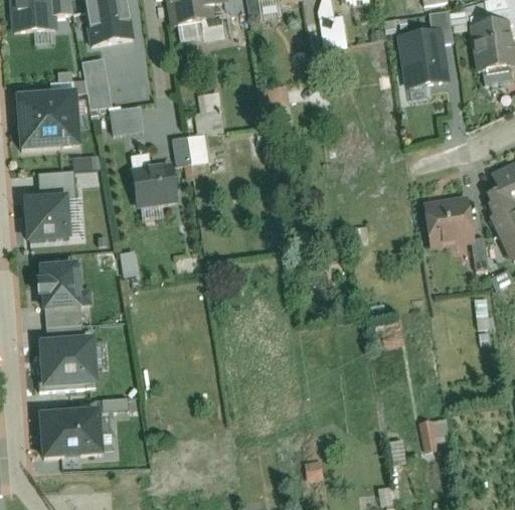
[(9,0),(12,32),(60,29),(59,17),(72,16),(70,0),(9,0)]
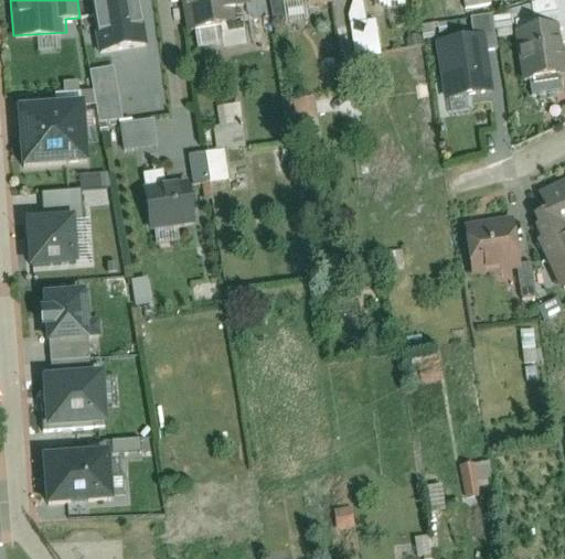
[(147,40),(139,0),(91,0),(100,49),(147,40)]
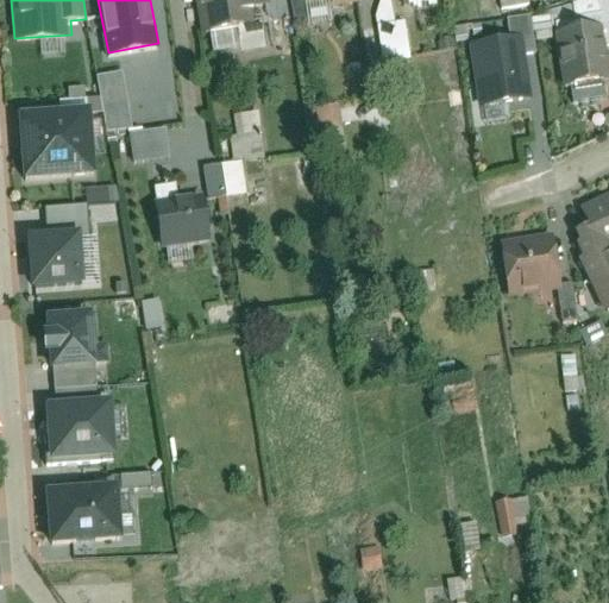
[(196,0),(202,32),(248,24),(244,0),(196,0)]
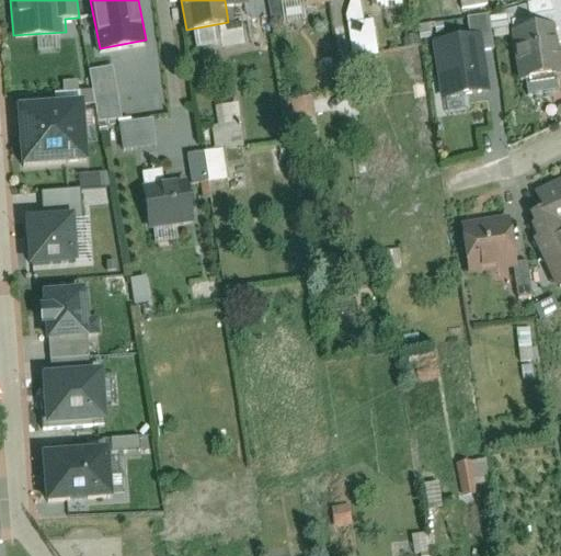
[(480,25),(432,34),(443,93),(490,86),(480,25)]
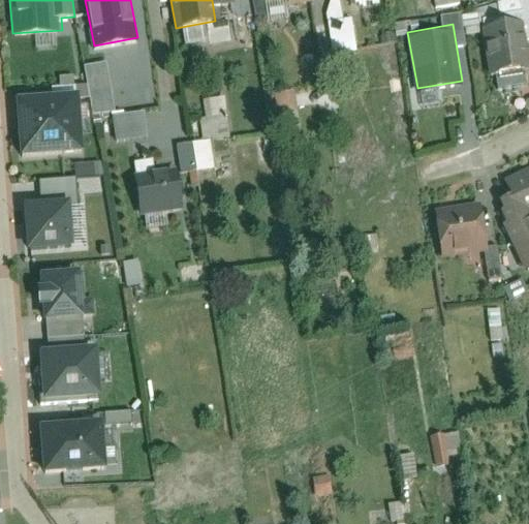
[(516,26),(483,30),(490,78),(523,73),(516,26)]
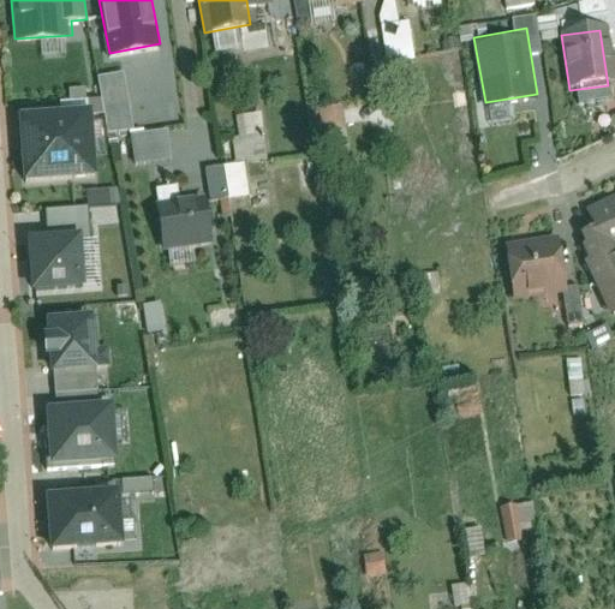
[(126,70),(100,72),(103,130),(130,127),(126,70)]
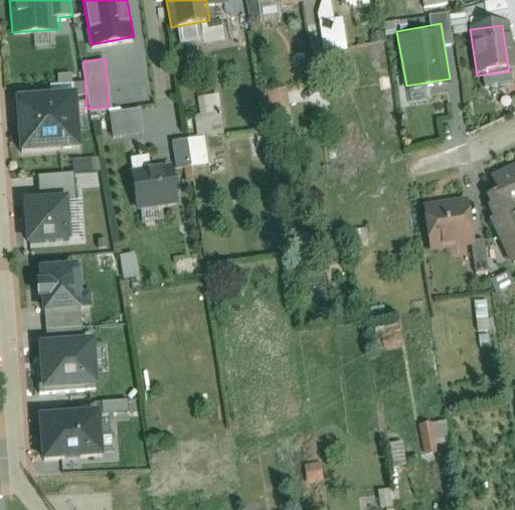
[(286,86),(262,89),(266,117),(290,114),(286,86)]
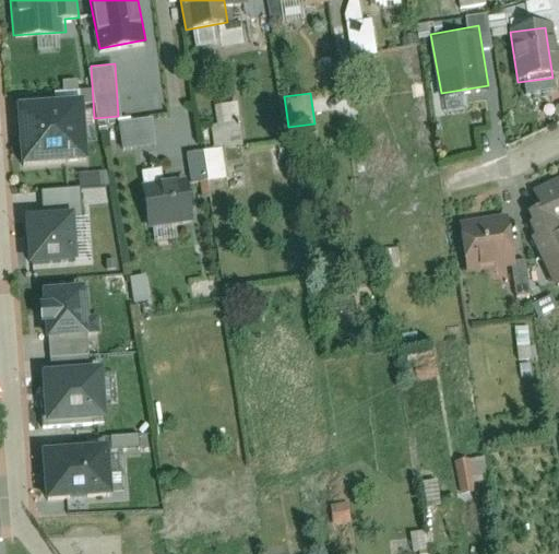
[(84,98),(19,103),(23,165),(88,161),(84,98)]
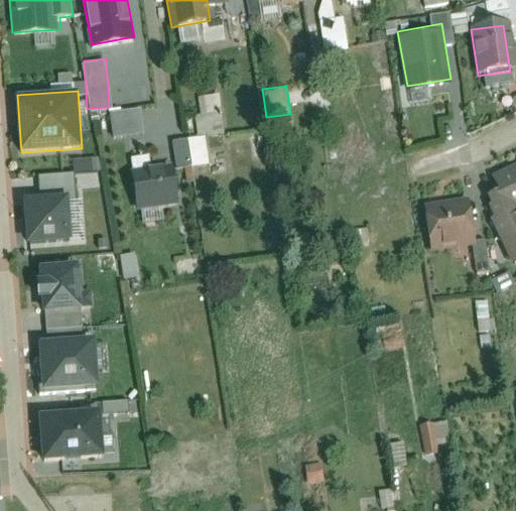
[(198,134),(222,132),(220,93),(196,94),(198,134)]
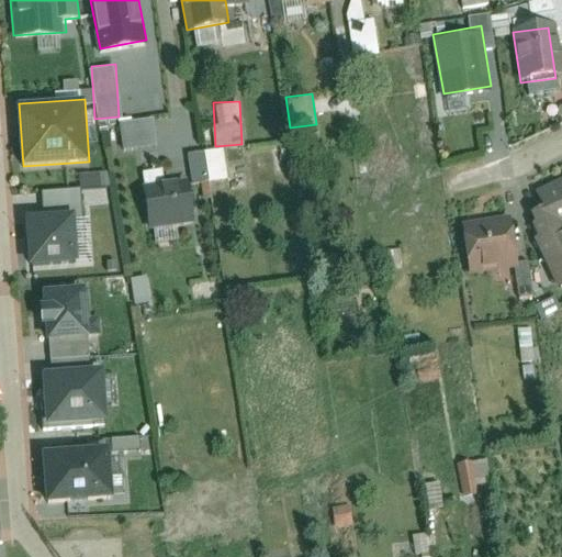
[(119,119),(121,147),(156,145),(154,117),(119,119)]
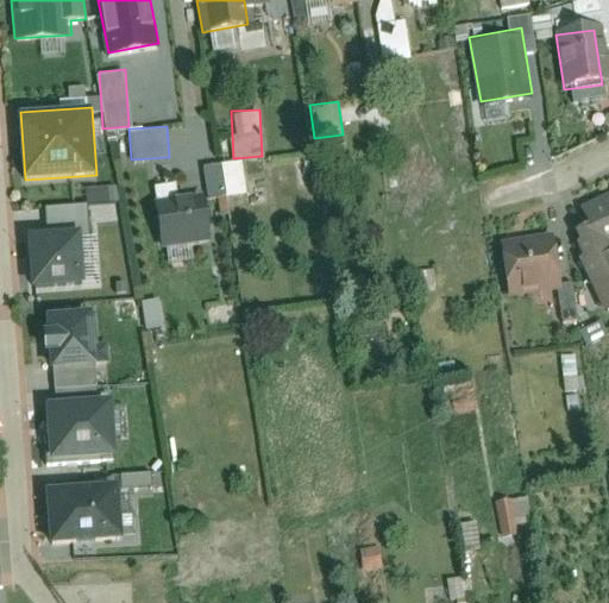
[(245,193),(243,159),(203,162),(206,195),(245,193)]
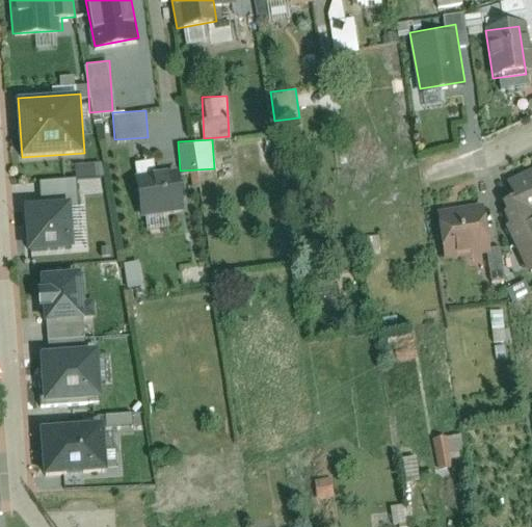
[(101,160),(75,162),(76,176),(102,174),(101,160)]
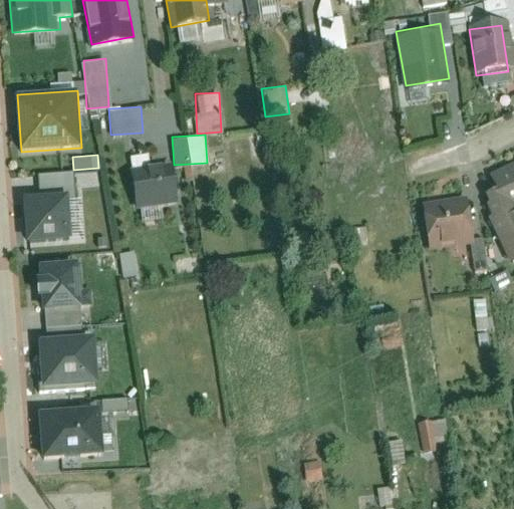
[(513,167),(494,177),(503,196),(483,205),(510,261),(513,258),(513,167)]
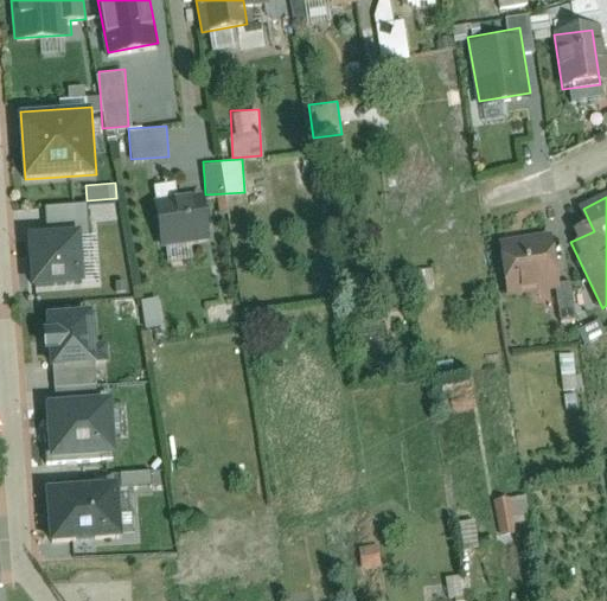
[(204,198),(154,205),(160,243),(210,237),(204,198)]
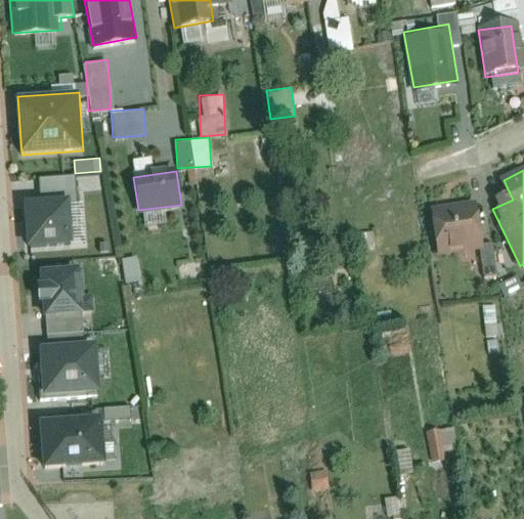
[(42,201),(26,202),(29,247),(74,244),(72,204),(79,203),(77,175),(40,177),(42,201)]
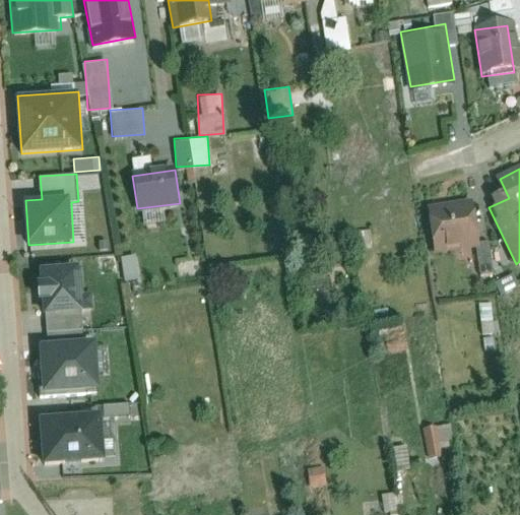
[(476,200),(427,206),(432,251),(482,244),(476,200)]
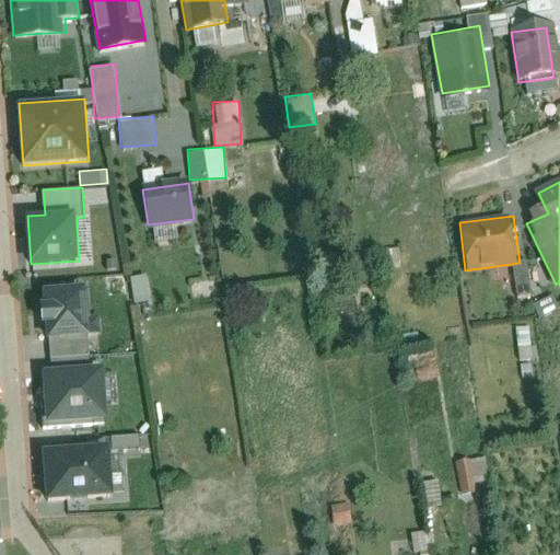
[(135,301),(150,298),(146,274),(130,276),(135,301)]
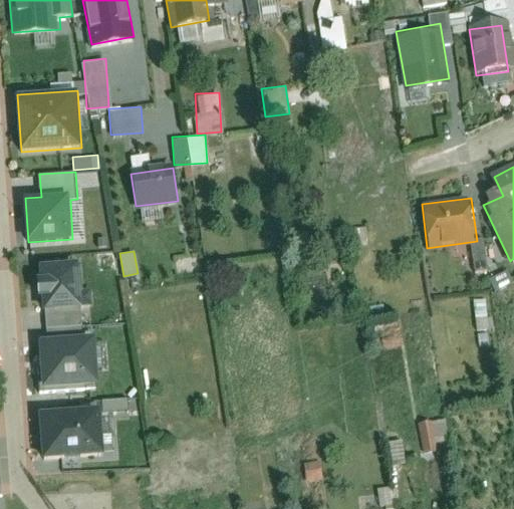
[(82,309),(79,264),(43,266),(43,278),(37,278),(38,297),(44,297),(45,311),(82,309)]
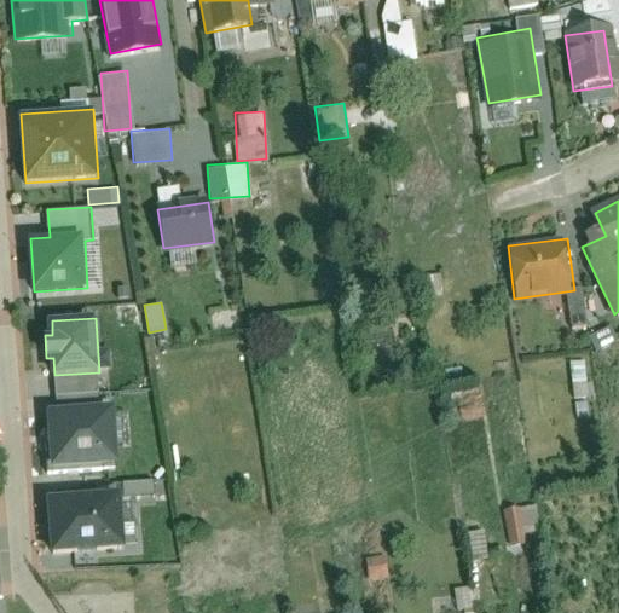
[(119,462),(114,405),(47,411),(53,468),(119,462)]
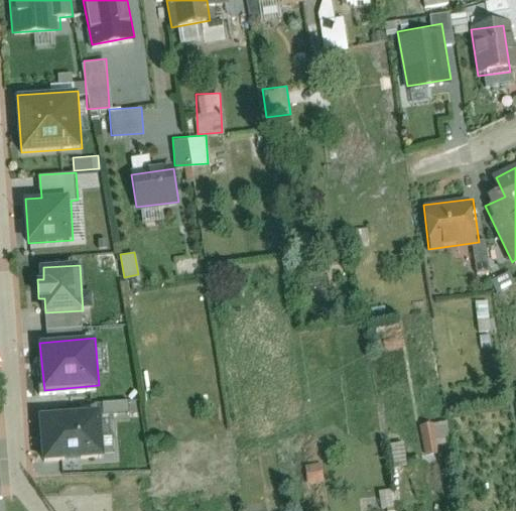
[(102,410),(40,415),(44,463),(106,458),(102,410)]
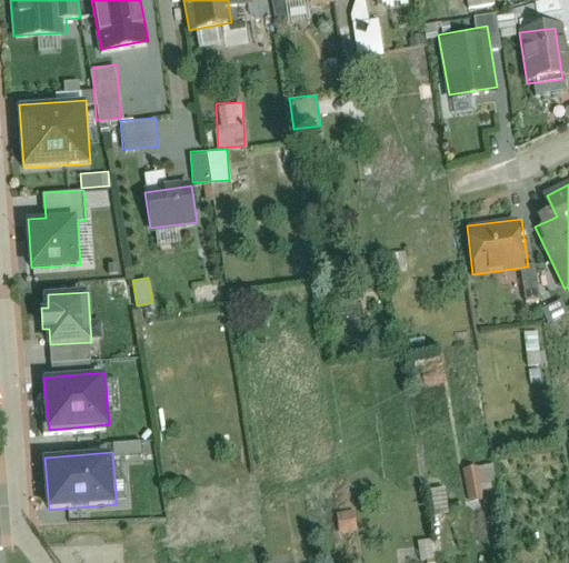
[(493,462),(467,464),(469,499),(496,498),(493,462)]
